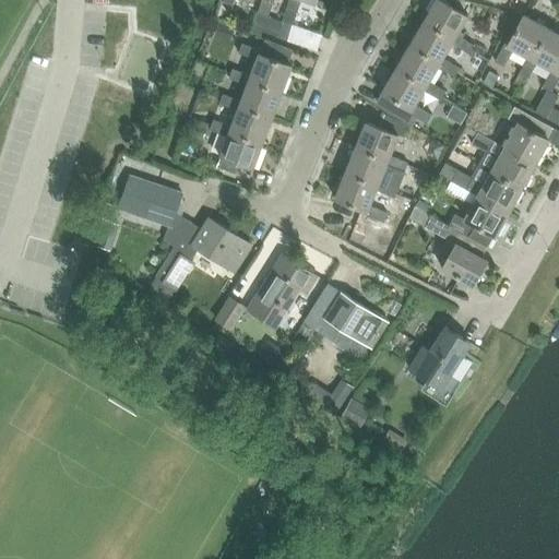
[(261,0),(257,14),(269,18),(273,0),(261,0)]
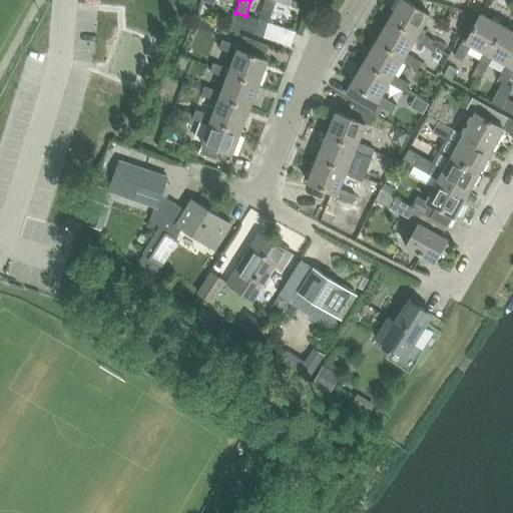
[(281,0),(291,3),(291,0),(265,0),(259,21),(254,34),(265,37),(269,24),(270,24),(277,0),(281,0)]
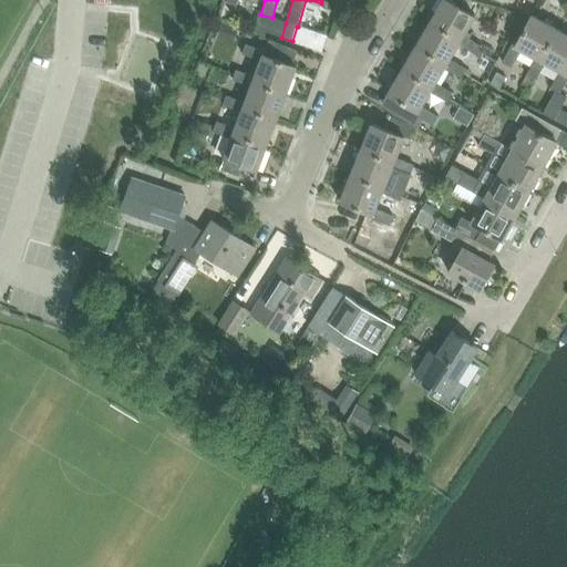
[(475,54),(481,45),(465,37),(476,18),(445,0),(431,24),(462,42),(460,45),(475,54)]
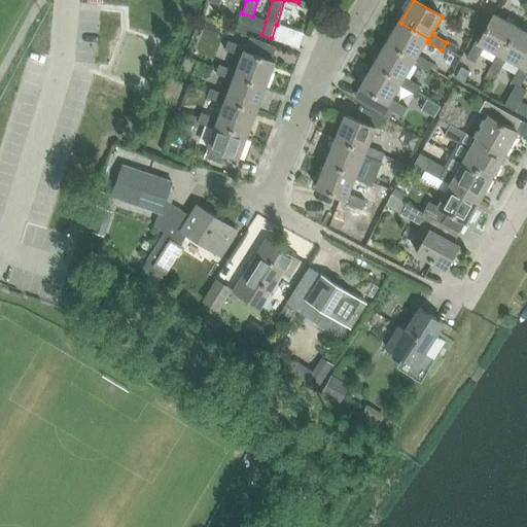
[(501,56),(517,27),(494,14),(479,42),(476,40),(466,58),(475,63),(484,46),(497,54),(501,56)]
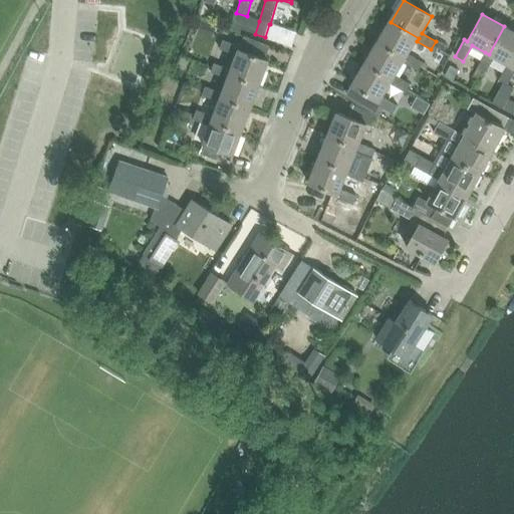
[(409,55),(417,41),(419,38),(391,22),(378,43),(406,60),(405,63),(418,71),(423,62),(409,55)]
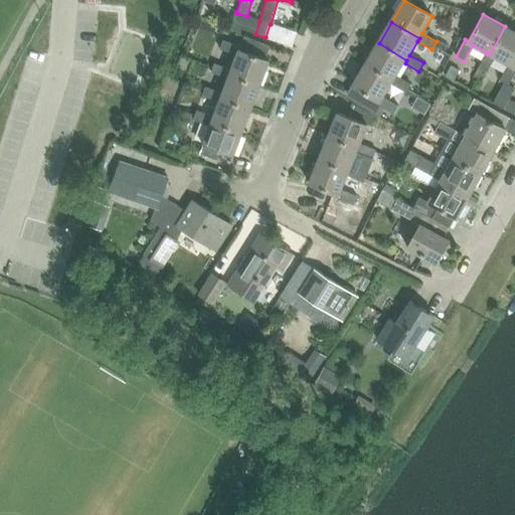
[(511,66),(514,59),(514,31),(505,26),(490,54),(486,52),(477,68),(486,73),(495,57),(508,64),(511,66)]
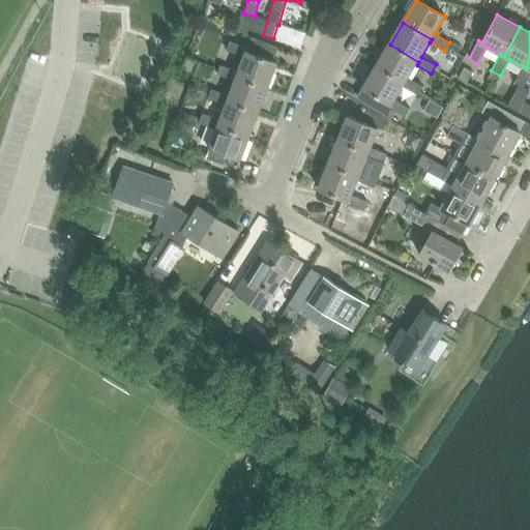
[(272,61),(278,48),(252,37),(247,48),(229,41),(226,51),(243,57),(238,71),(236,76),(267,87),(276,62),(272,61)]
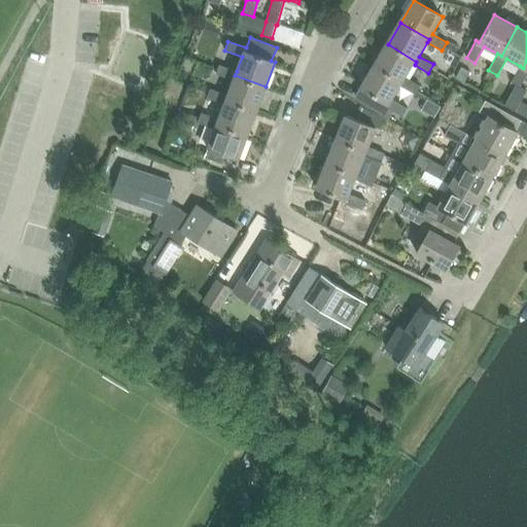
[(415,94),(420,85),(407,78),(415,65),(416,62),(388,44),(375,66),(403,83),(401,86),(415,94)]
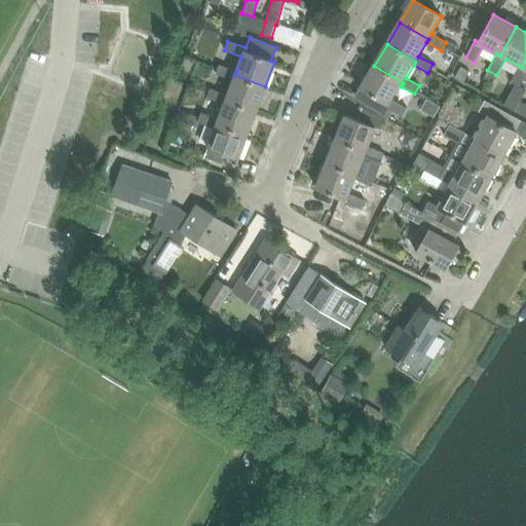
[(525,61),(522,68),(519,66),(510,82),(515,84),(519,86),(525,73),(525,61)]
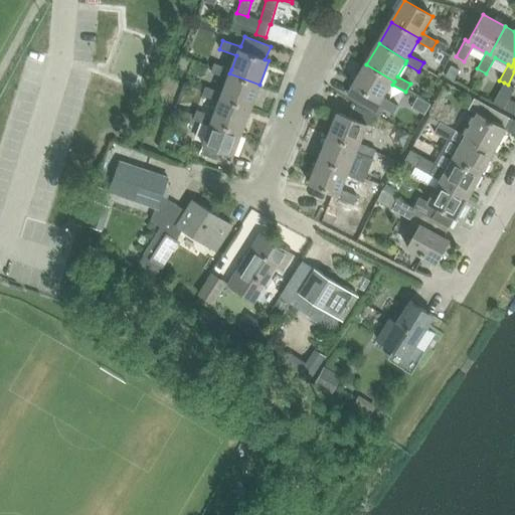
[(251,108),(260,84),(229,73),(231,69),(214,63),(210,72),(227,78),(222,94),(221,97),(251,108)]
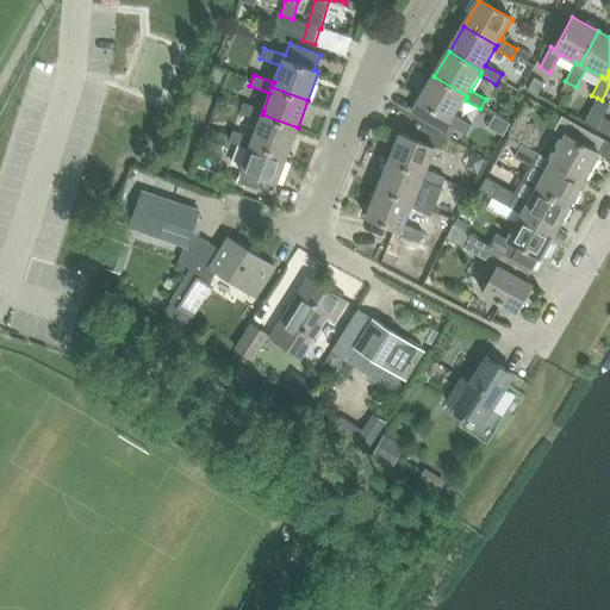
[(456,116),(465,100),(467,97),(434,76),(418,103),(425,107),(418,119),(444,135),(449,126),(465,136),(472,125),(456,116)]
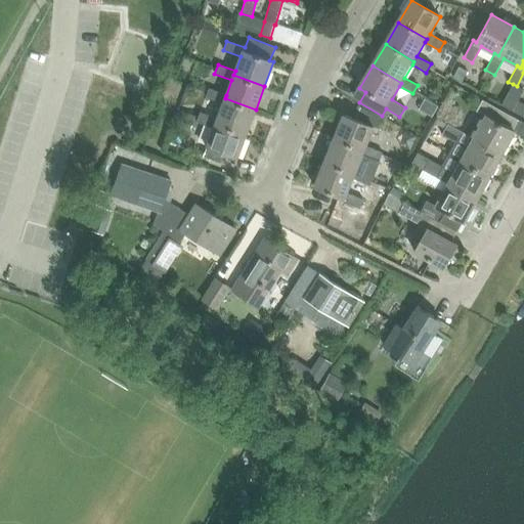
[(459,67),(453,78),(459,81),(461,82),(467,72),(459,67)]
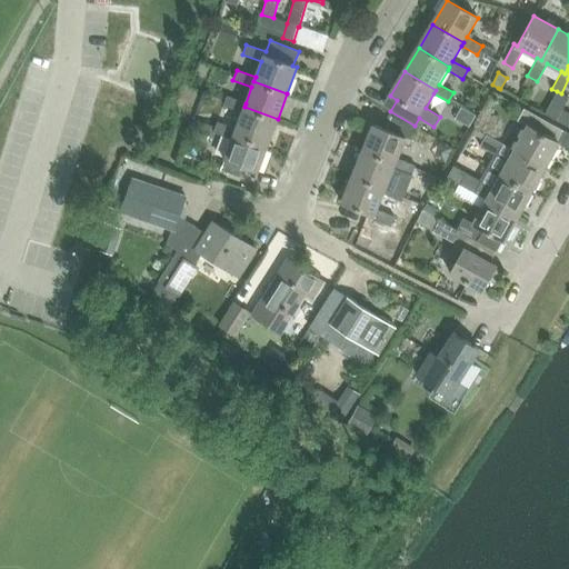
[(557,91),(543,115),(563,125),(568,127),(568,125),(568,112),(561,109),(568,97),(561,93),(557,91)]
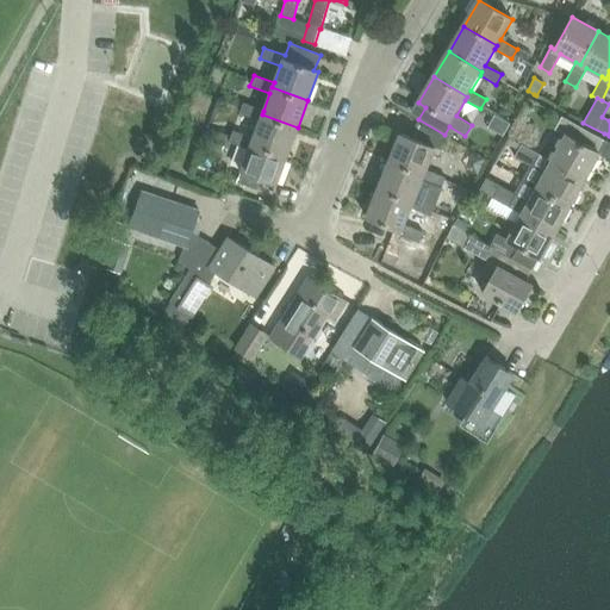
[(287,155),(298,128),(262,114),(263,111),(243,103),(238,113),(260,120),(253,138),(251,142),(287,155)]
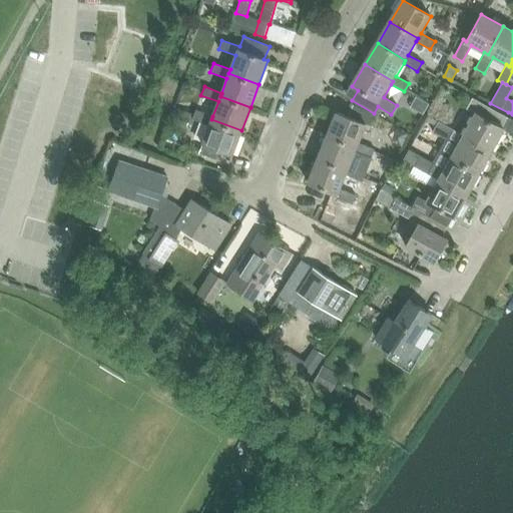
[(465,135),(491,150),(504,128),(503,128),(509,118),(473,98),(468,109),(477,113),(465,135)]
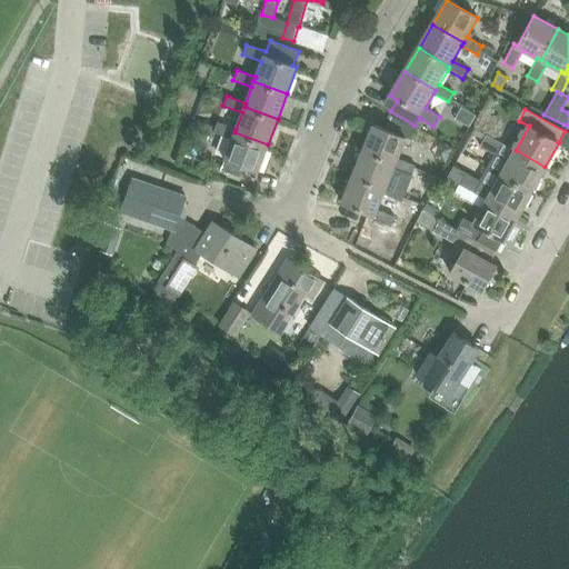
[(481,116),(476,128),(486,133),(492,122),(481,116)]
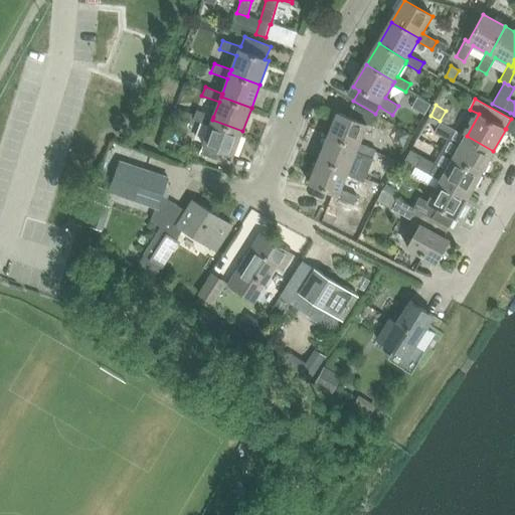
[(376,115),(375,114),(354,106),(350,118),(337,113),(328,136),(358,149),(356,153),(372,159),(376,150),(360,143),(367,125),(371,127),(376,116),(376,115)]
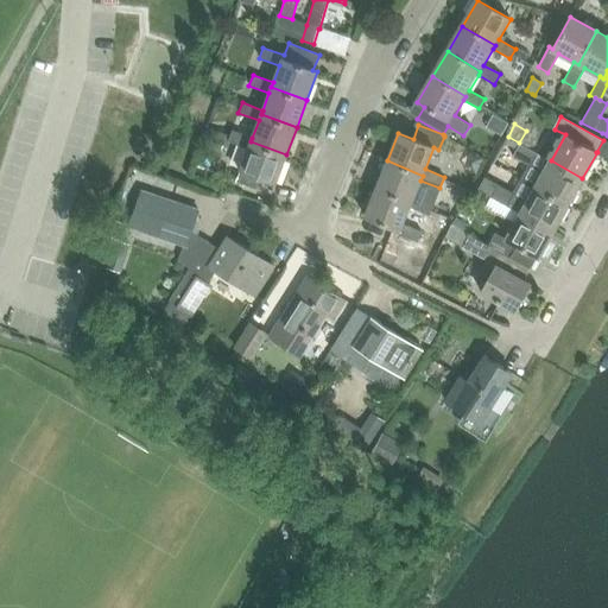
[(276,183),(286,154),(251,141),(252,138),(232,130),(227,141),(248,149),(240,170),(255,176),(276,183)]
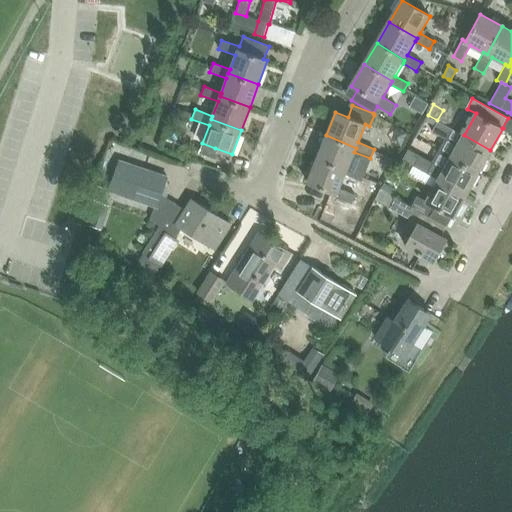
[(478,173),(490,150),(464,135),(463,137),(438,123),(433,133),(446,140),(439,152),(478,173)]
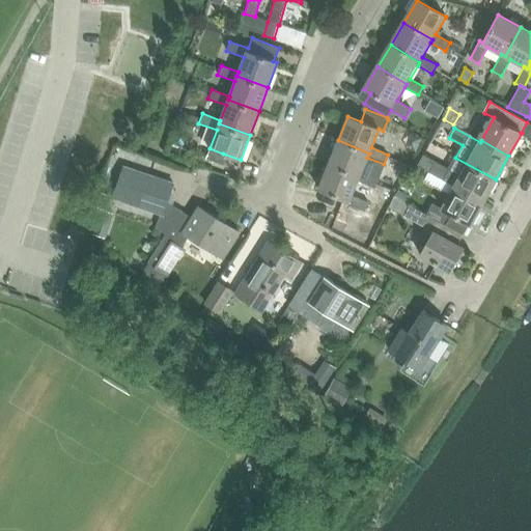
[(362,172),(367,158),(369,154),(338,140),(328,164),(360,177),(358,182),(374,188),(379,178),(362,172)]
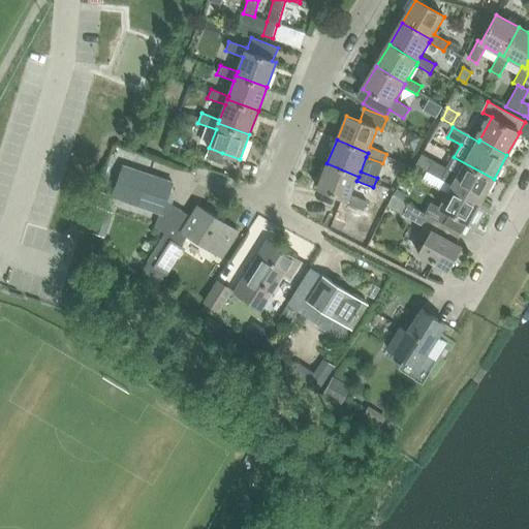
[(209,148),(205,157),(218,162),(222,153),(209,148)]
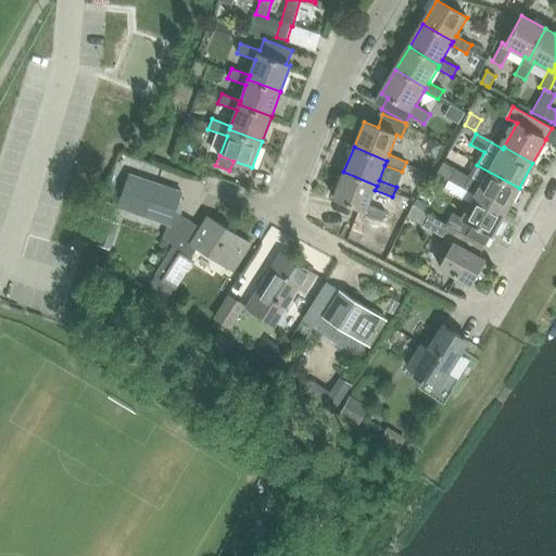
[(506,212),(519,188),(477,165),(470,177),(454,168),(447,180),(477,196),(506,212)]
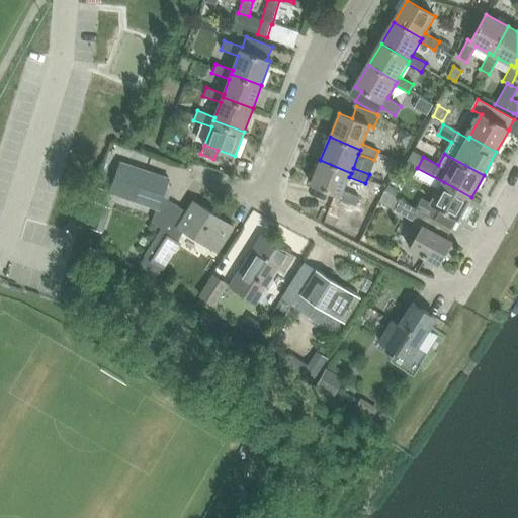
[(344,191),(349,177),(351,173),(320,160),(311,184),(318,187),(313,200),(334,208),(338,199),(356,206),(359,197),(344,191)]
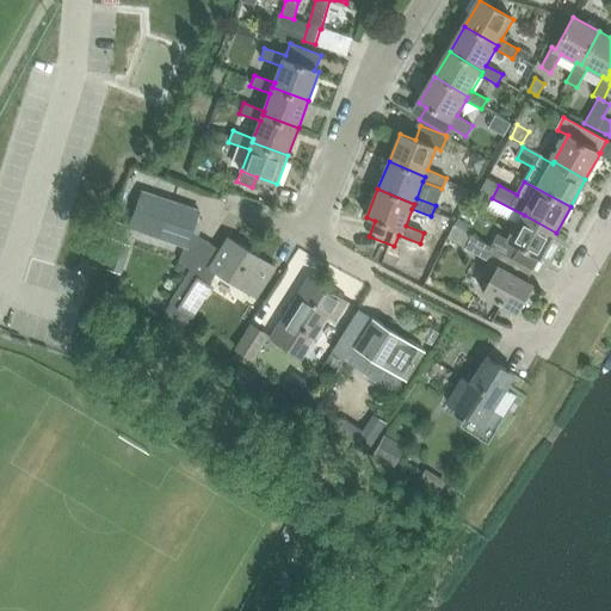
[(191,271),(209,242),(195,233),(201,213),(141,192),(130,227),(186,247),(181,263),(179,261),(162,288),(174,295),(191,271)]
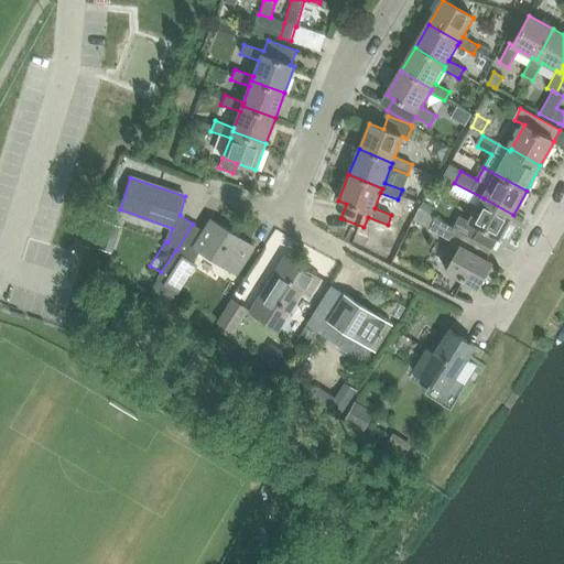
[(500,238),(513,215),(484,198),(470,221),(461,216),(455,227),(494,249),(500,238)]
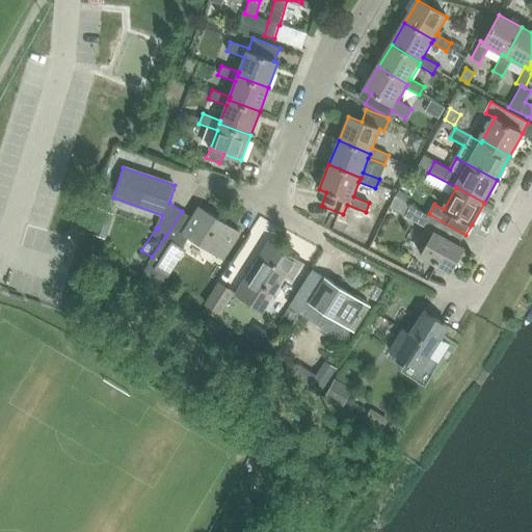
[(459,245),(466,235),(428,215),(395,196),(389,208),(404,216),(425,228),(420,238),(429,243),(422,257),(450,272),(464,248),(459,245)]
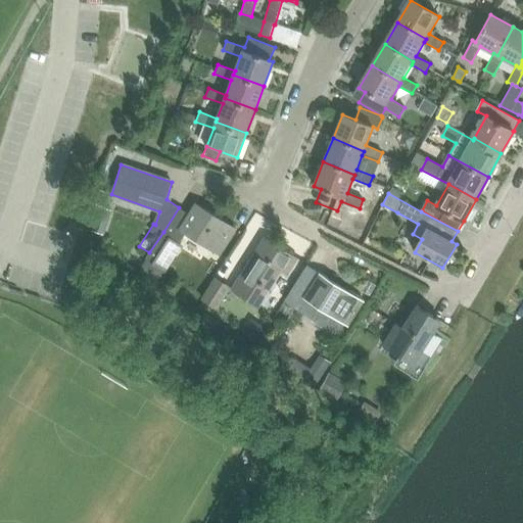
[(149,252),(144,259),(165,273),(181,247),(179,246),(187,234),(221,254),(237,229),(198,204),(192,216),(179,207),(163,232),(149,252)]
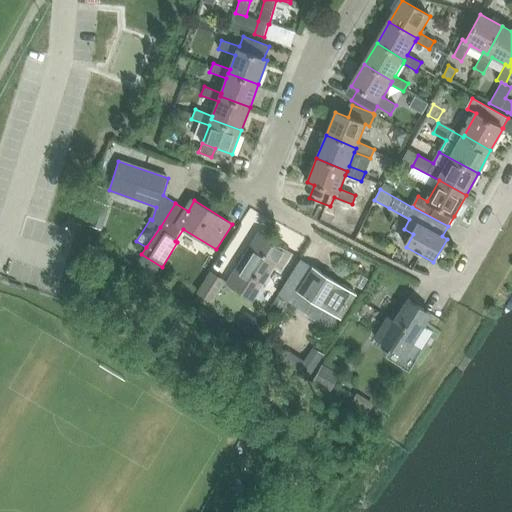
[(97,202),(92,217),(104,221),(109,206),(97,202)]
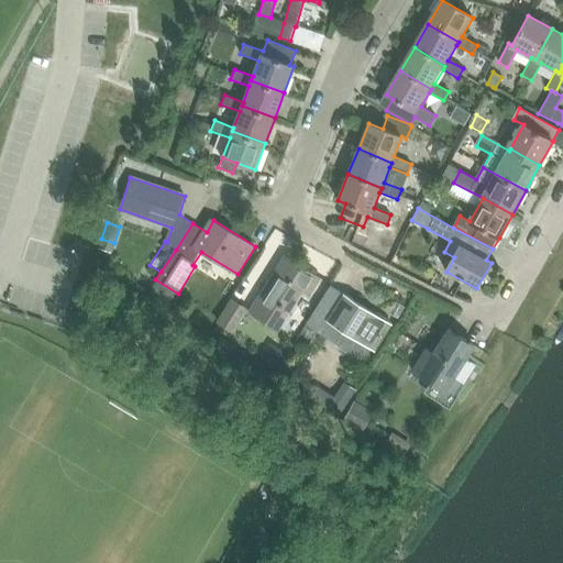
[(312,296),(322,279),(285,256),(252,312),(278,330),(305,291),(312,296)]
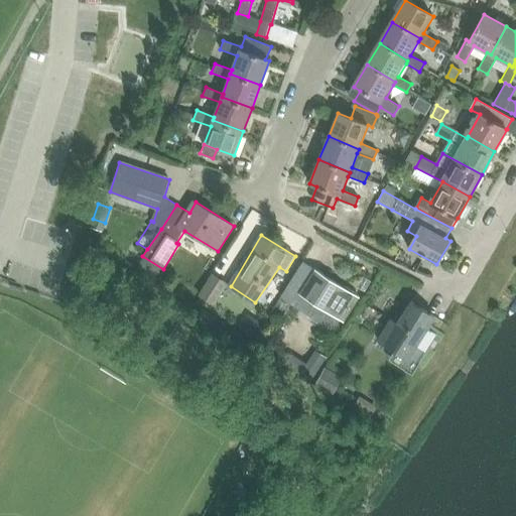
[(342,321),(358,296),(315,269),(303,262),(287,286),(281,296),(299,308),(305,298),(342,321)]
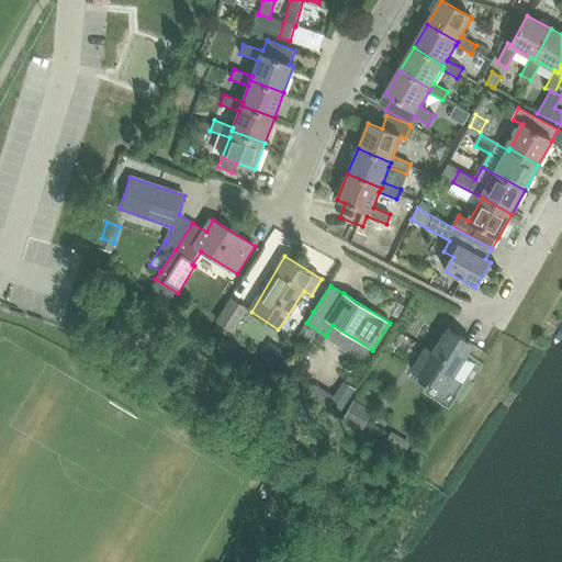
[(235,332),(248,308),(233,300),(220,322),(235,332)]
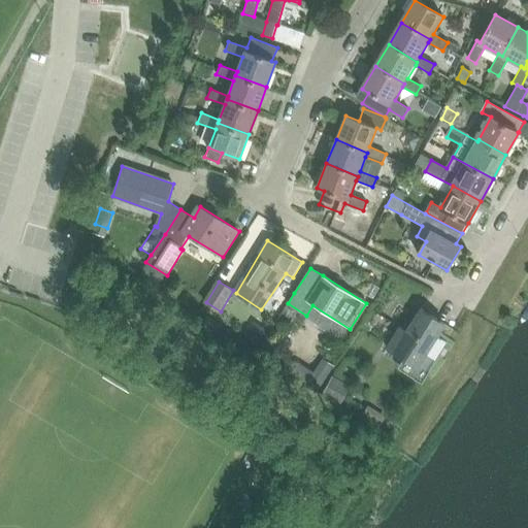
[(419,369),(447,326),(421,309),(407,332),(402,328),(388,350),(419,369)]
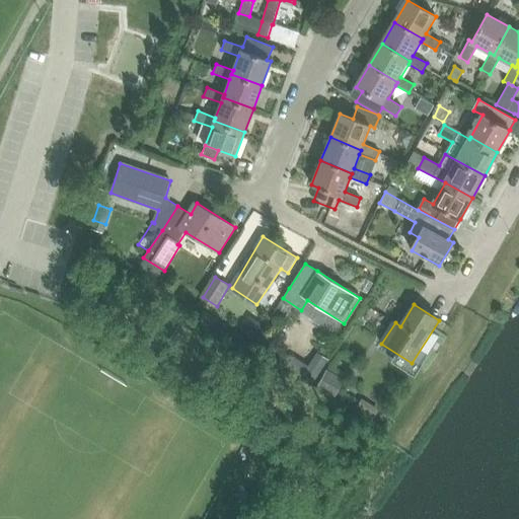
[(250,316),(241,330),(255,339),(265,325),(250,316)]
